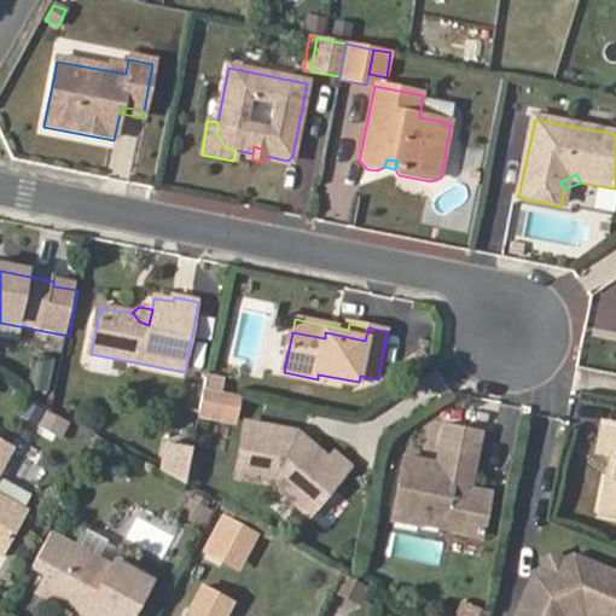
[(433,359),(423,346),(407,355),(417,370),(433,359)]
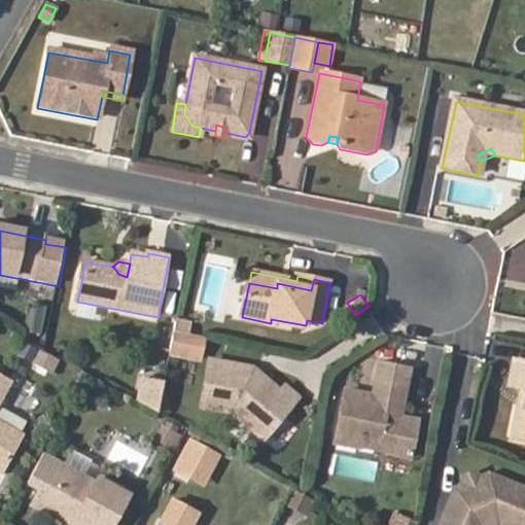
[(172,351),(203,357),(206,339),(175,333),(172,351)]
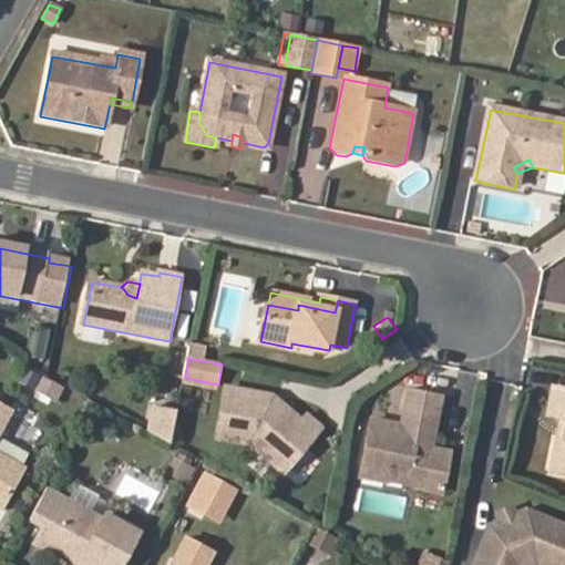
[(48,402),(55,389),(40,379),(32,392),(48,402)]
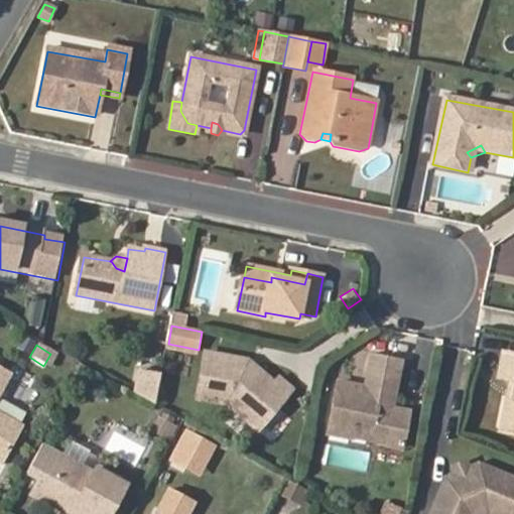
[(279,382),(251,358),(211,350),(202,397),(231,403),(262,429),(296,389),(283,378),(279,382)]
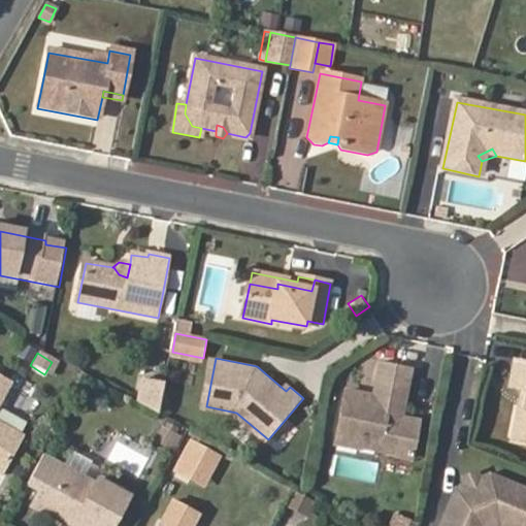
[(525,359),(517,358),(513,386),(525,388),(525,387),(525,404),(523,404),(517,437),(525,438),(525,359)]
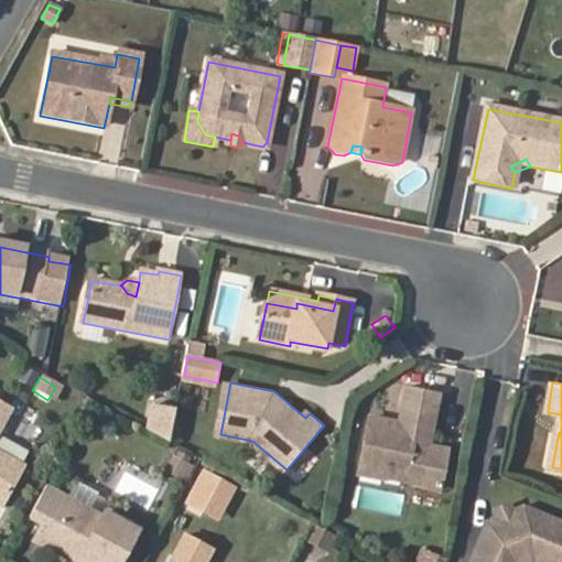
[(441,396),(409,390),(407,406),(438,412),(441,396)]
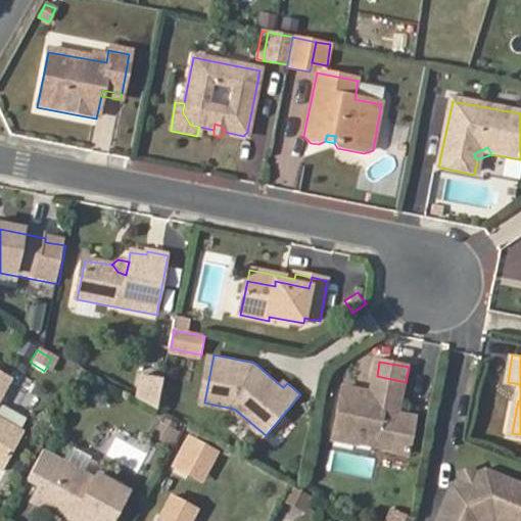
[(398,422),(406,382),(377,376),(374,392),(344,386),(333,442),(361,448),(366,443),(377,446),(384,443),(412,448),(416,425),(398,422)]
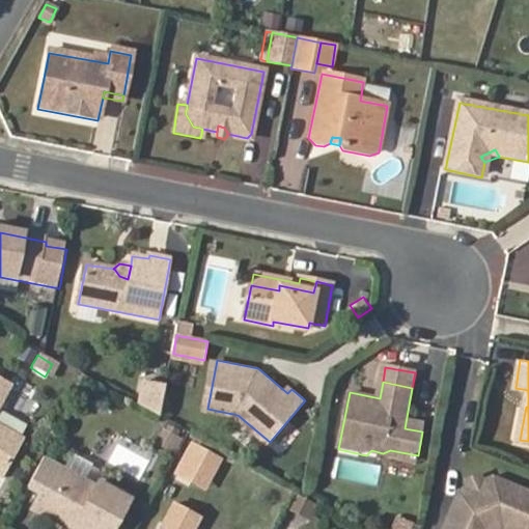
[(0,394),(4,386),(0,384),(0,471),(18,440),(0,428),(0,394)]
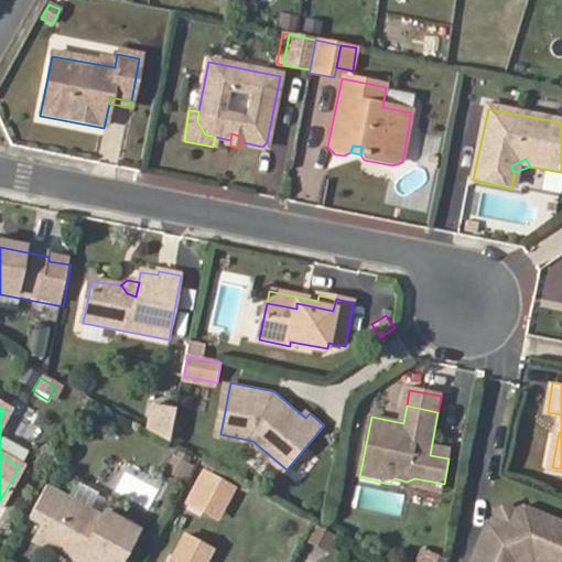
[(13,410),(1,432),(22,444),(26,436),(21,433),(30,419),(13,410)]
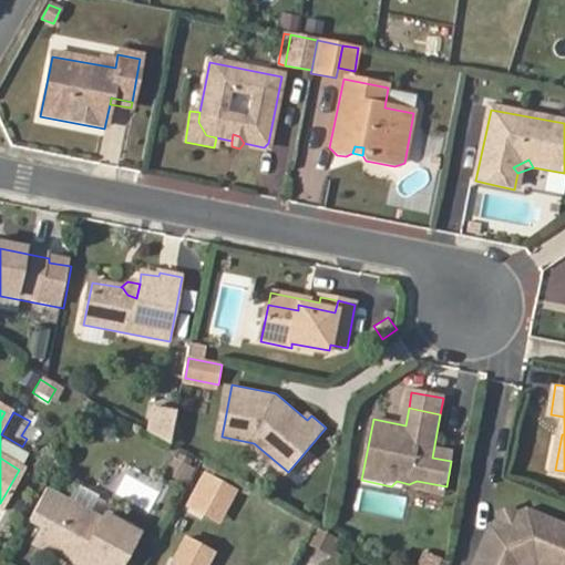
[(153,435),(173,445),(178,415),(156,412),(153,435)]
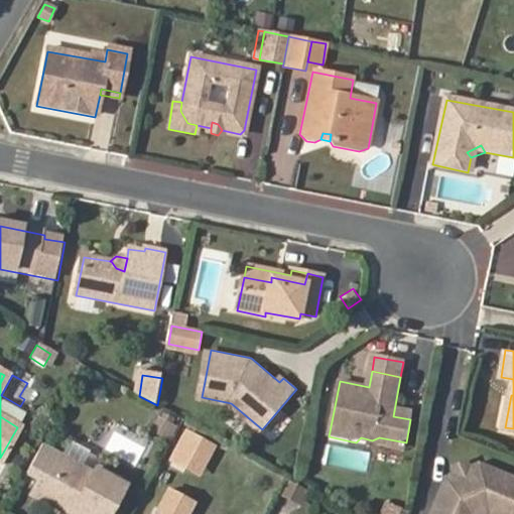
[(156,416),(151,427),(165,435),(171,424),(156,416)]
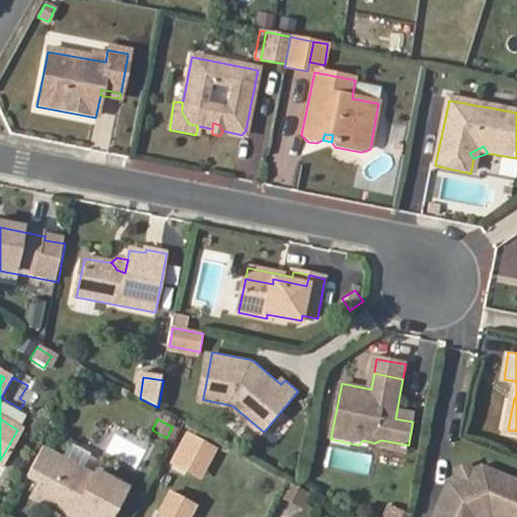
[(166,438),(170,441),(176,429),(172,427),(166,438)]
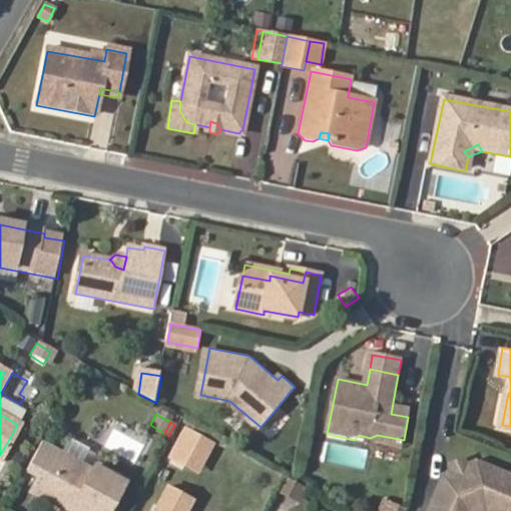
[(167,457),(199,474),(216,442),(183,425),(167,457)]
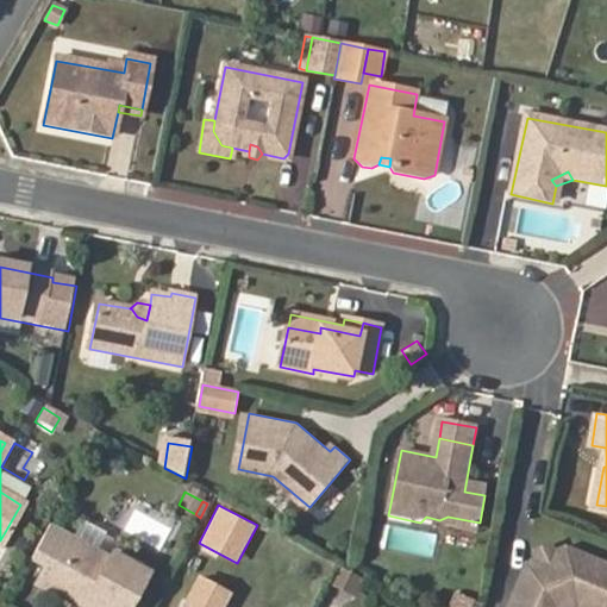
[(110,557),(108,561),(47,529),(29,559),(45,569),(38,587),(73,606),(85,606),(86,605),(88,606),(129,606),(146,575),(110,557)]
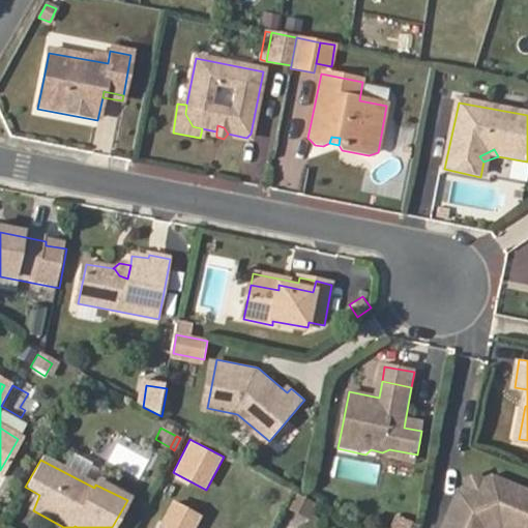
[(472,487),(463,491),(447,527),(503,527),(507,526),(510,527),(527,527),(527,489),(496,476),(485,481),(472,487)]
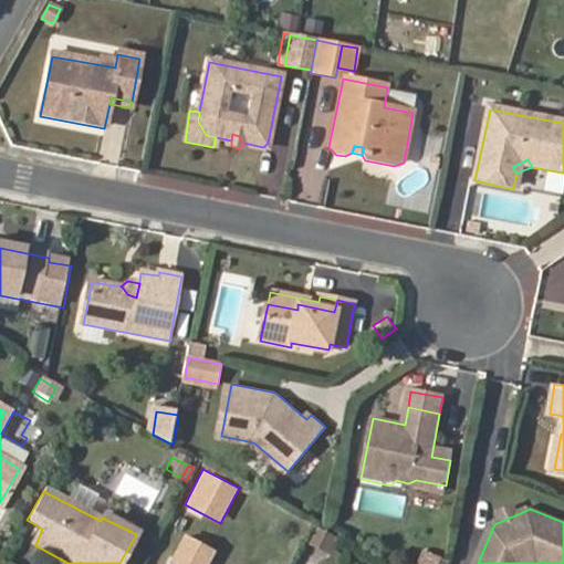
[(515,509),(502,513),(504,520),(518,514),(515,509)]
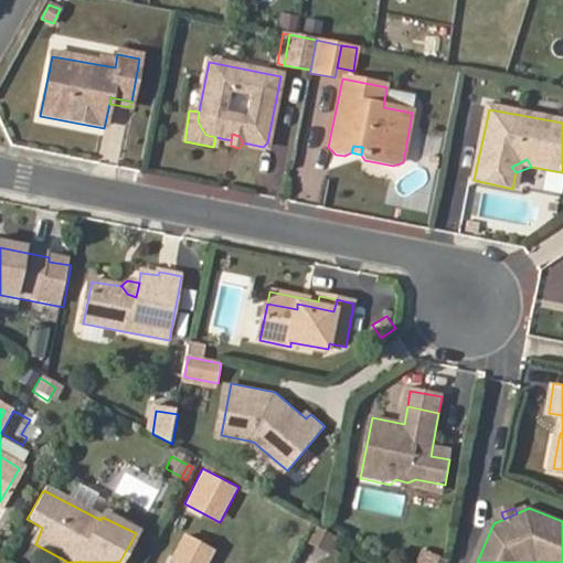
[(136,533),(139,527),(105,509),(102,517),(136,533)]
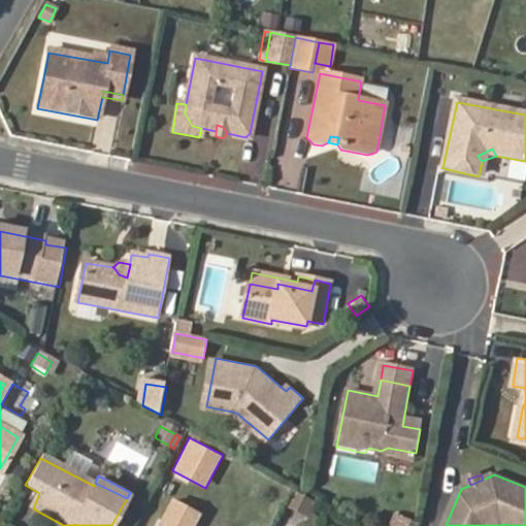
[(303,515),(311,498),(296,490),(289,506),(303,515)]
